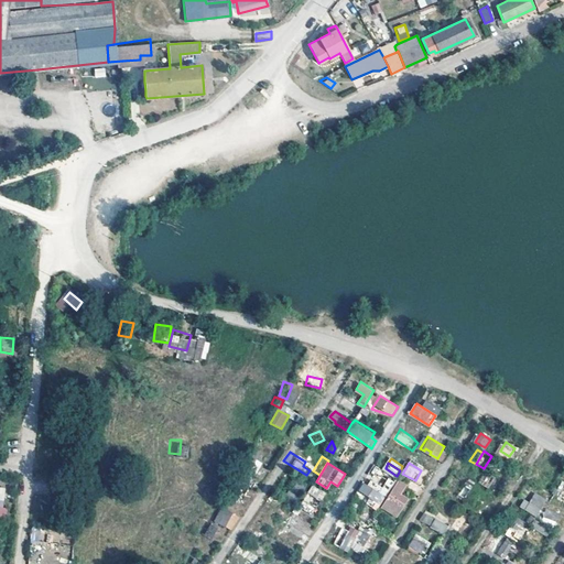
[(497,476),(487,469),(480,481),(489,487),(497,476)]
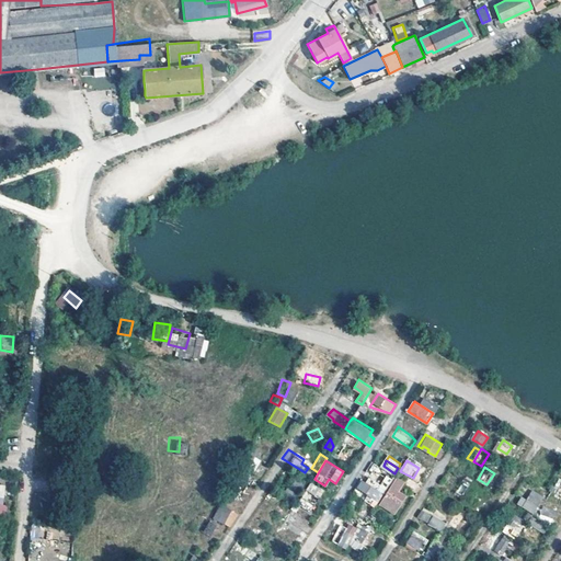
[(307,476),(300,484),(311,493),(319,483),(315,480),(313,481),(307,476)]
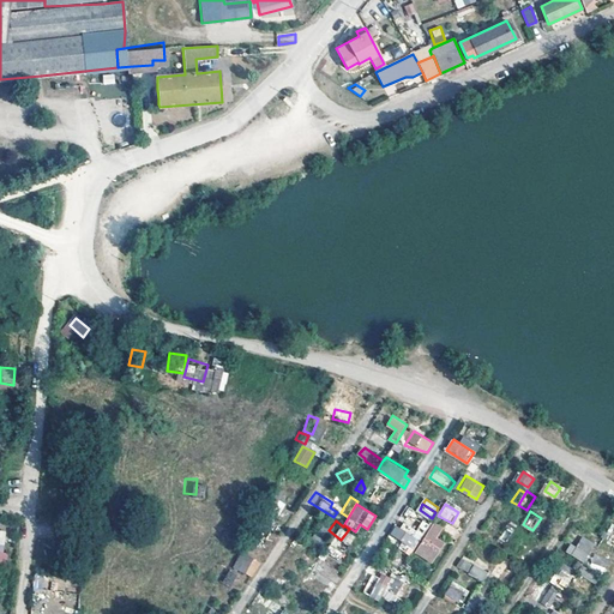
[(402,540),(397,548),(411,555),(428,524),(422,521),(415,534),(396,524),(390,534),(402,540)]
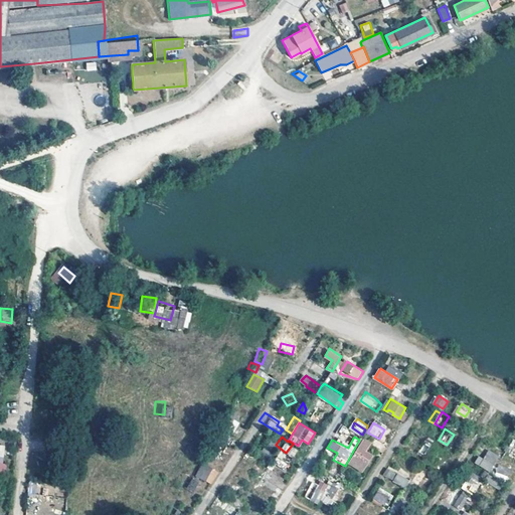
[(373,442),(366,438),(352,461),(358,465),(360,462),(365,465),(371,456),(367,452),(373,442)]
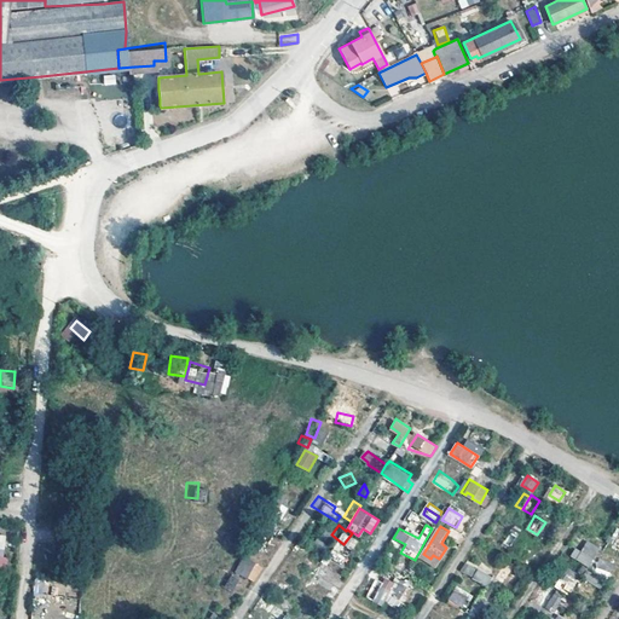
[(607,544),(618,550),(618,531),(615,530),(607,544)]
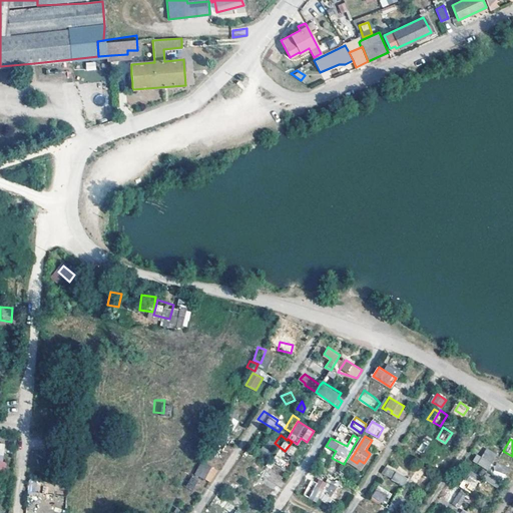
[(201,473),(205,459),(195,454),(190,470),(201,473)]
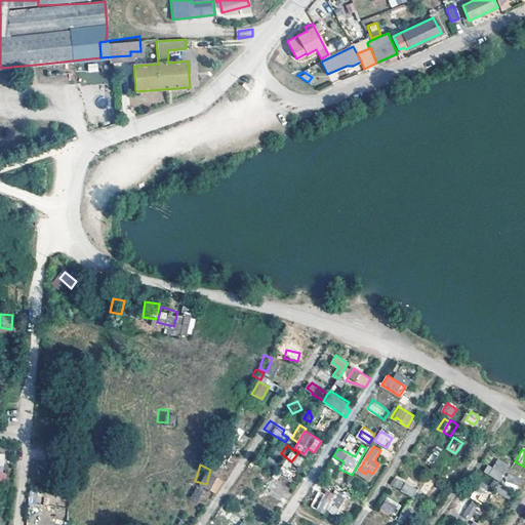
[(506,473),(496,466),(490,475),(500,481),(506,473)]
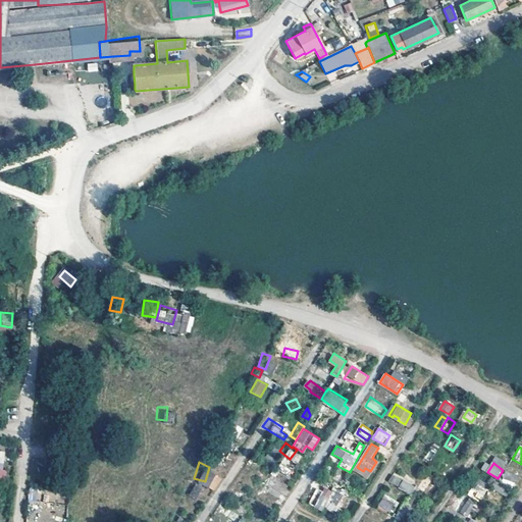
[(435,473),(430,470),(420,484),(426,488),(435,473)]
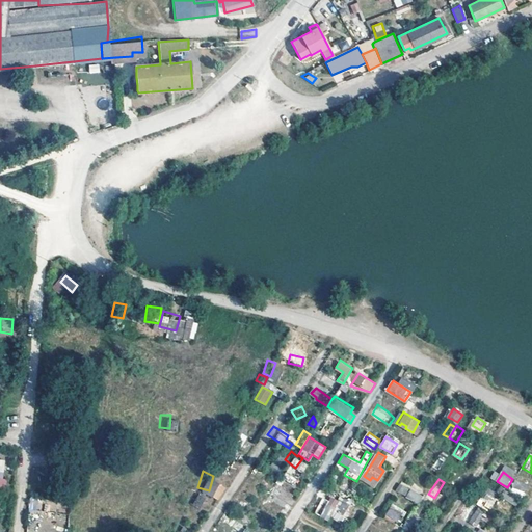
[(514,493),(524,499),(529,490),(519,484),(514,493)]
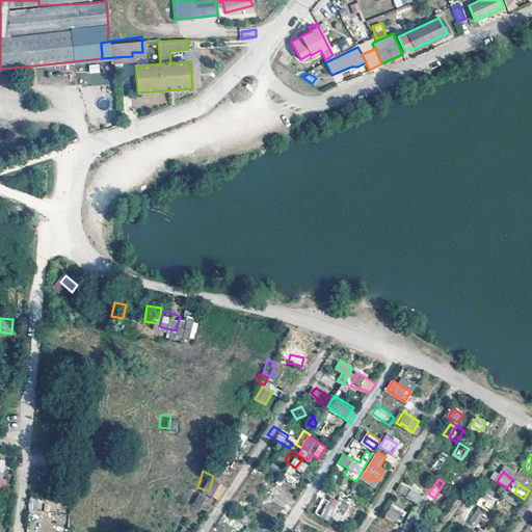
[(425,497),(408,485),(405,490),(409,494),(408,496),(421,504),(425,497)]
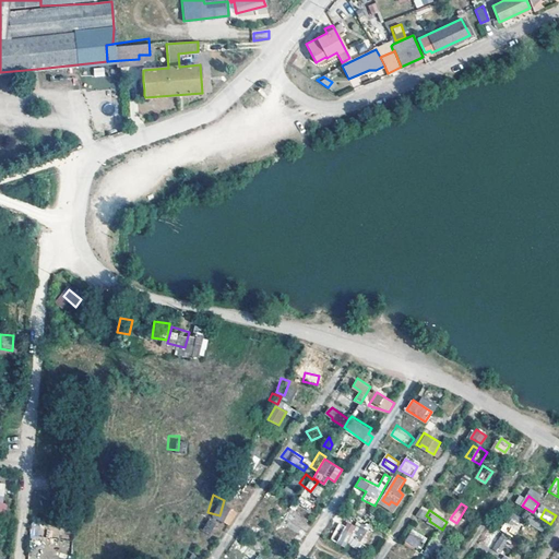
[(290,533),(297,522),(283,514),(276,524),(290,533)]
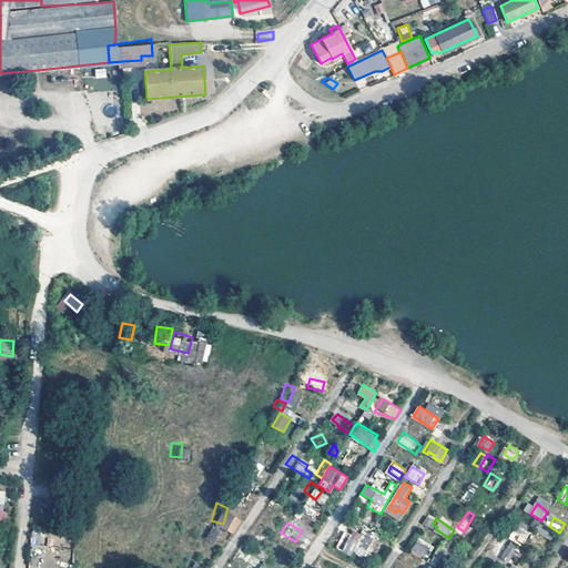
[(555,540),(559,533),(549,526),(543,523),(538,529),(555,540)]
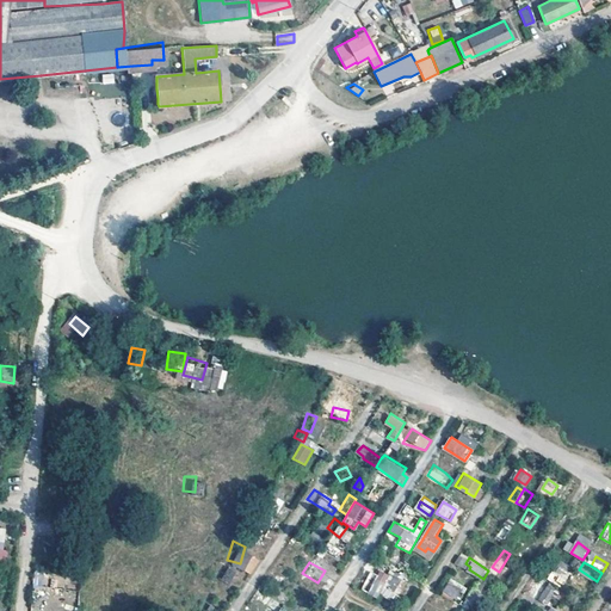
[(227,567),(222,581),(229,584),(235,571),(227,567)]
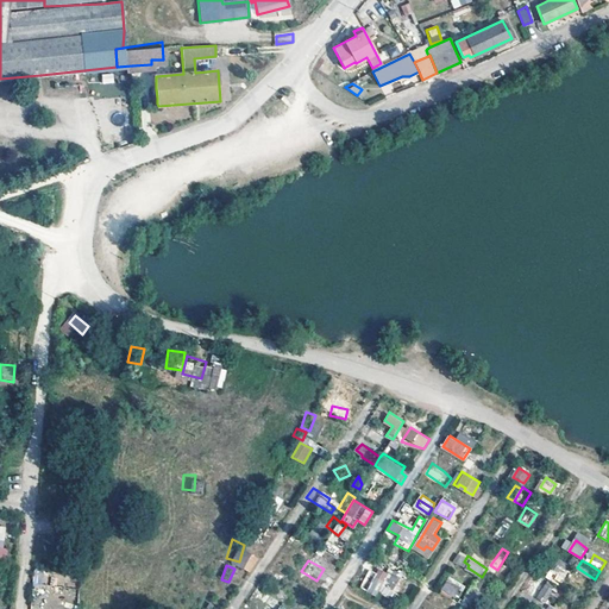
[(572,575),(558,565),(553,571),(550,570),(546,575),(563,585),(566,581),(569,582),(572,575)]
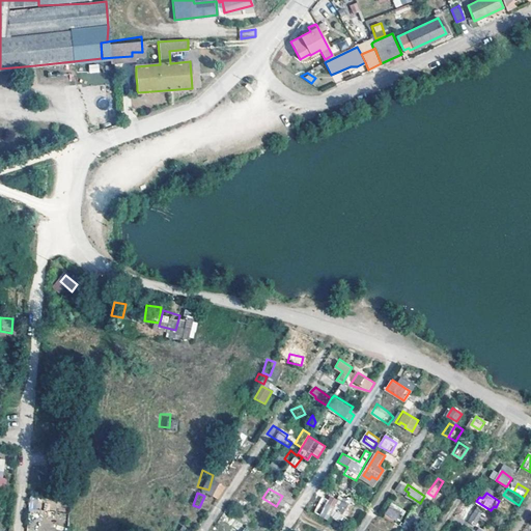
[(340,498),(336,495),(326,511),(338,520),(342,514),(338,512),(333,509),(340,498)]
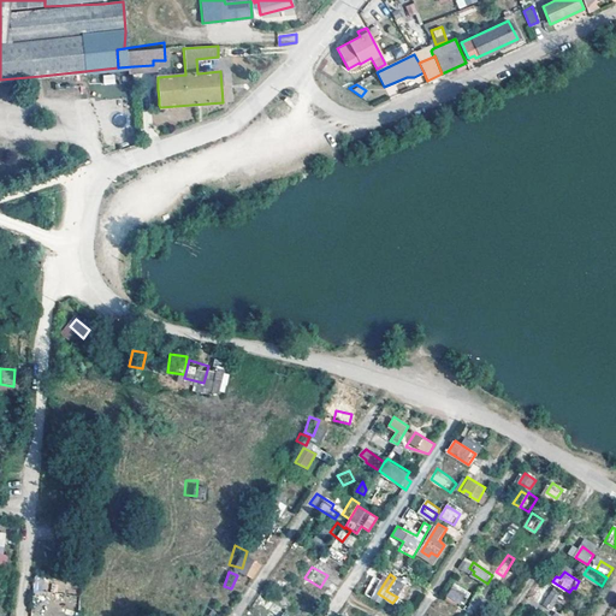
[(34,591),(46,590),(45,576),(33,578),(34,591)]
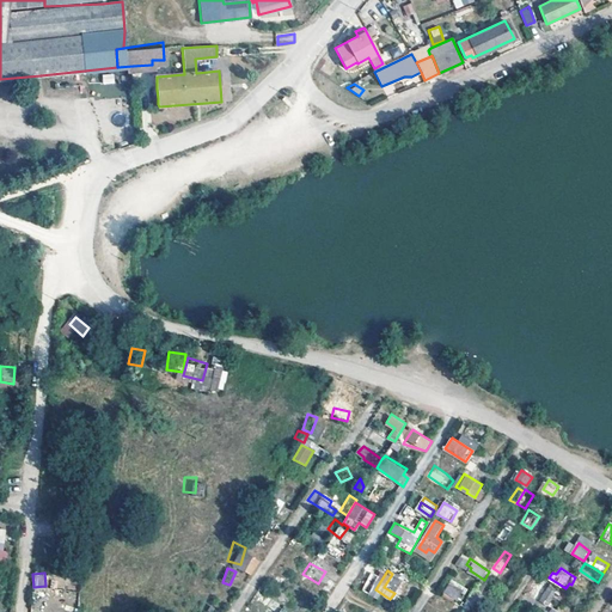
[(366,593),(375,580),(366,574),(357,587),(366,593)]
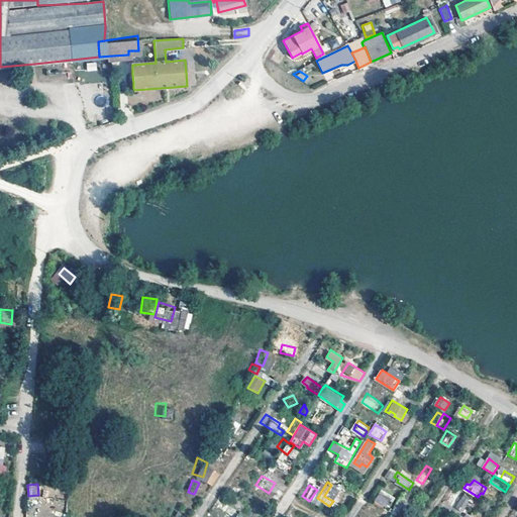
[(324,496),(329,499),(336,487),(331,485),(324,496)]
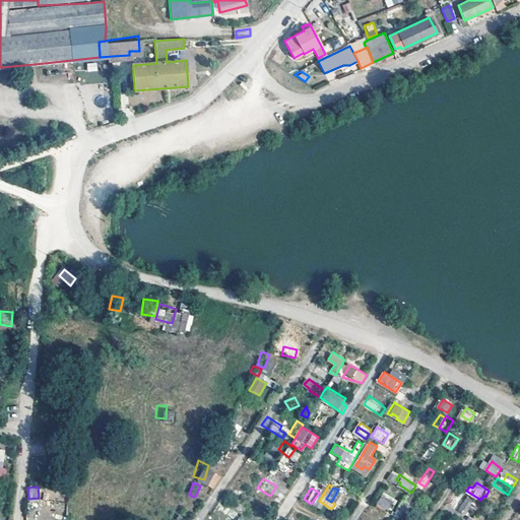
[(391,502),(381,496),(377,502),(387,508),(391,502)]
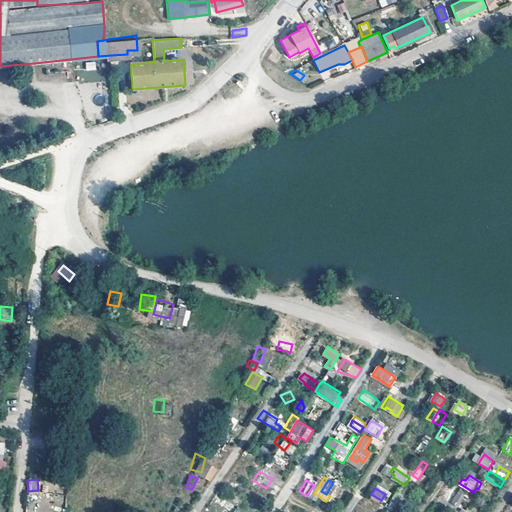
[(467,494),(460,490),(453,500),(460,505),(467,494)]
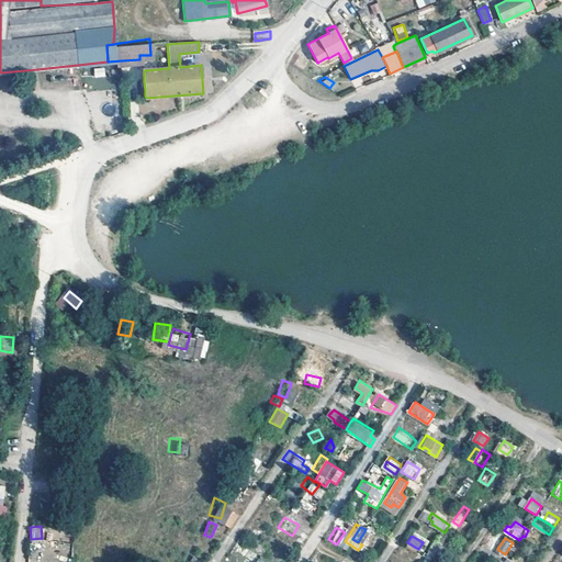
[(446,544),(438,540),(429,552),(437,558),(446,544)]
